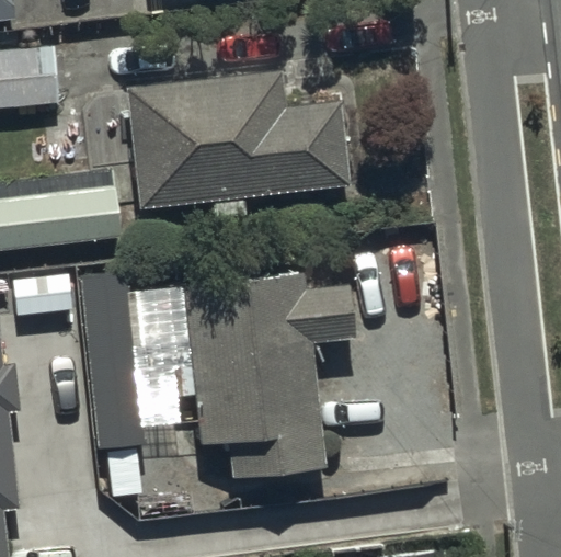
[(0,0),(0,20),(14,19),(12,0),(0,0)]
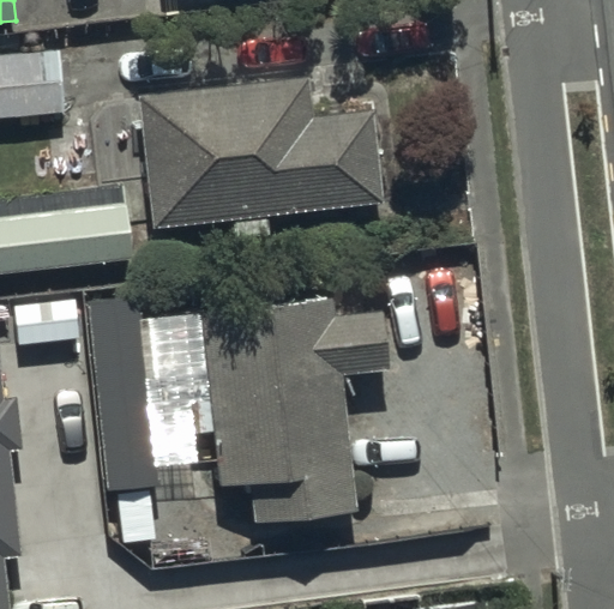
[(0,116),(65,112),(60,48),(0,53),(0,116)]
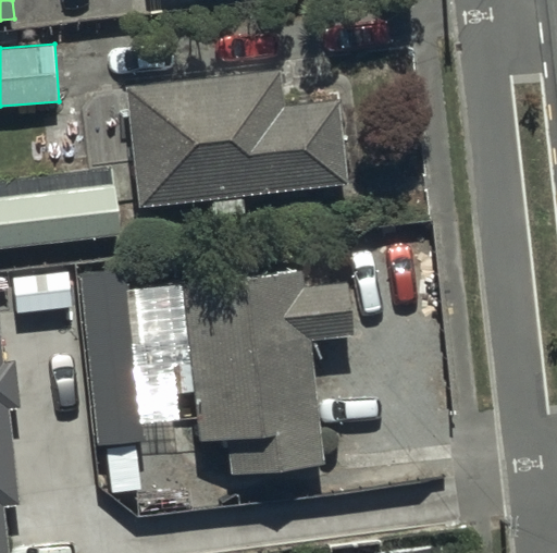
[(126,86),(138,207),(348,185),(339,99),(285,105),(281,70),(126,86)]
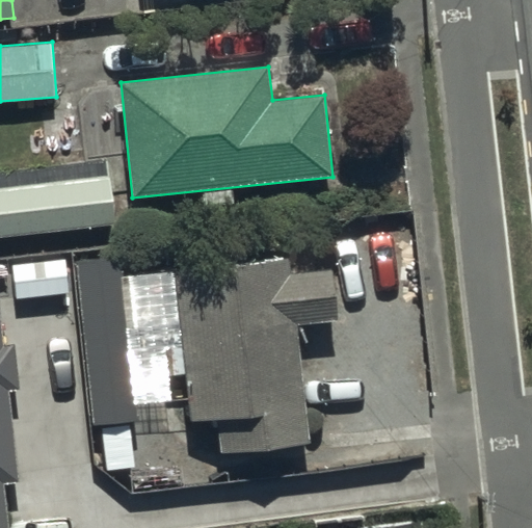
[(0,237),(114,225),(107,160),(0,172),(0,237)]
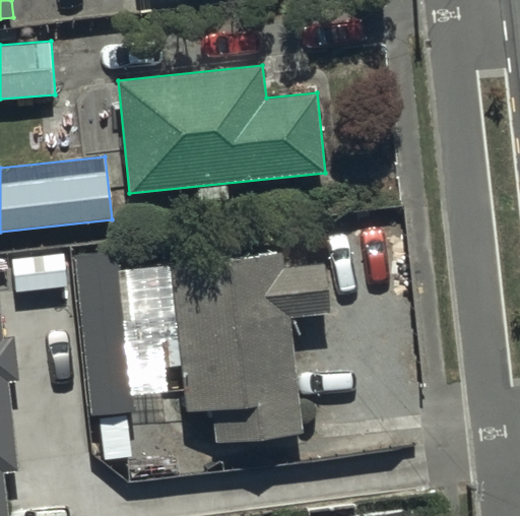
[(120,251),(75,256),(90,415),(135,411),(120,251)]
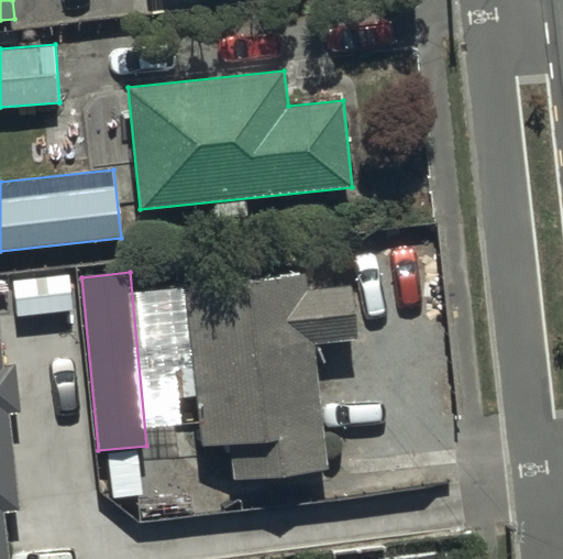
[(17,316),(74,309),(69,273),(13,280),(17,316)]
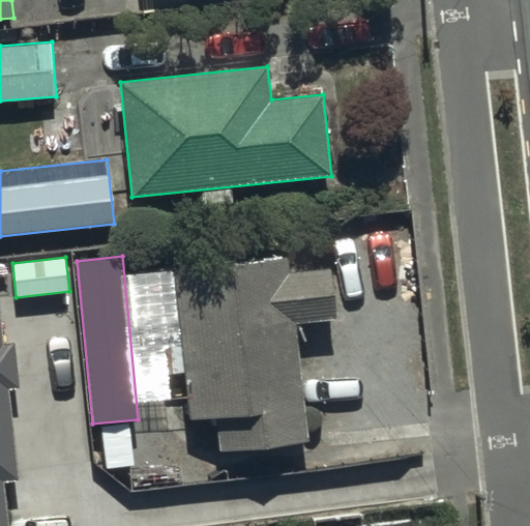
[(218,453),(308,443),(297,325),(335,321),(330,270),(289,274),(288,260),(174,271),(189,421),(215,419),(218,453)]
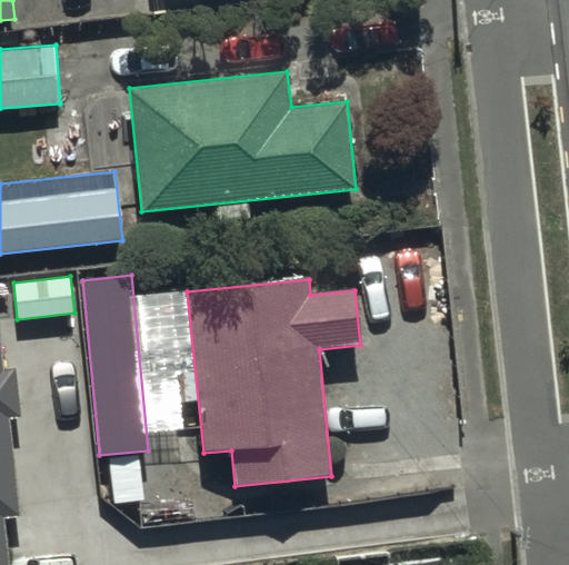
[(6,369),(0,320),(0,564),(10,564),(6,518),(22,517),(11,418),(22,417),(17,368),(6,369)]
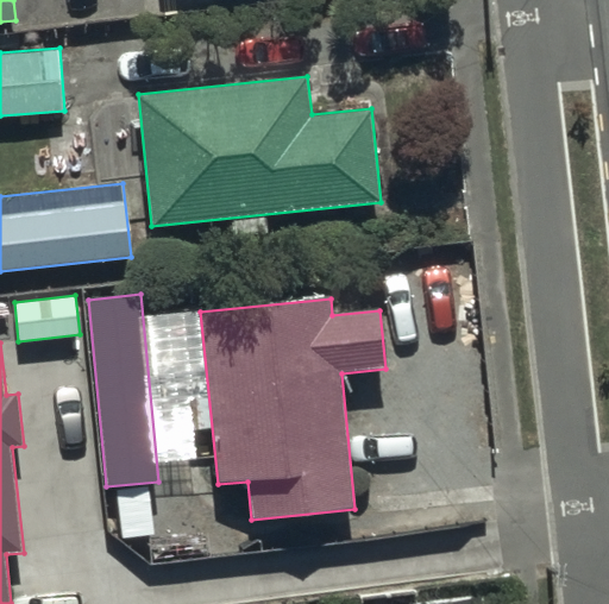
[(121,538),(155,535),(151,486),(118,489),(121,538)]
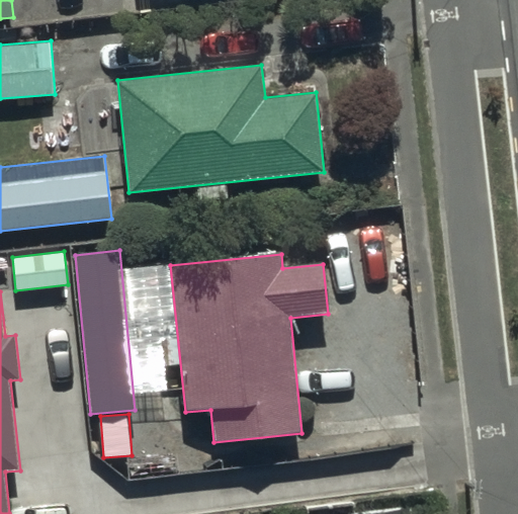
All buildings are outlined.
